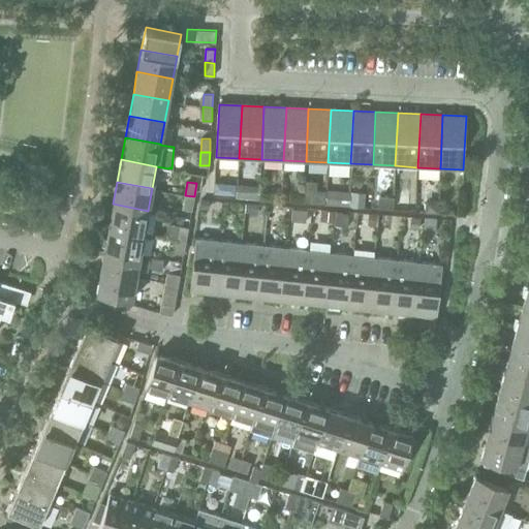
[(215,183),(215,192),(225,193),(219,184),(215,183)]
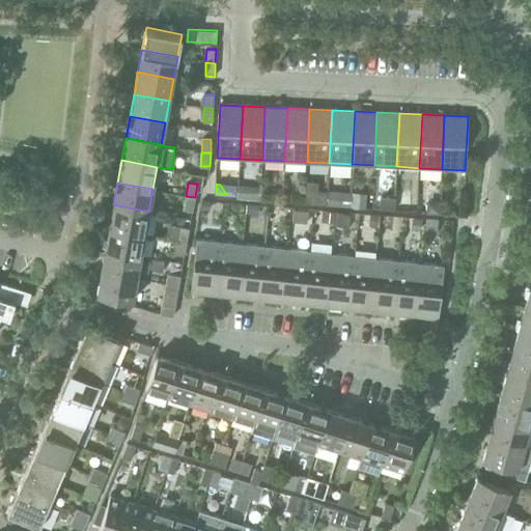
[(238,185),(236,197),(245,198),(246,185),(238,185)]
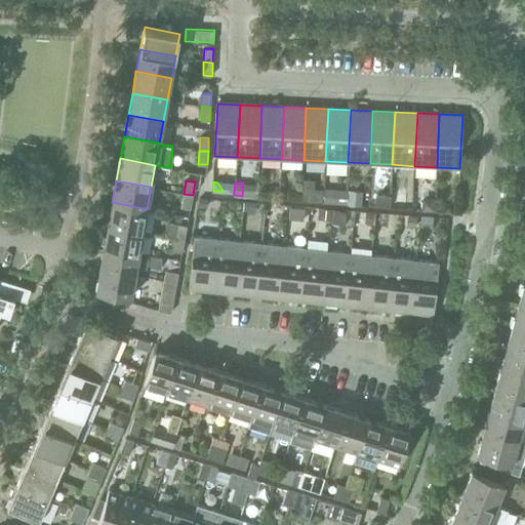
[(301,201),(310,201),(322,202),(323,189),(314,188),(311,188),(301,188),(301,201)]
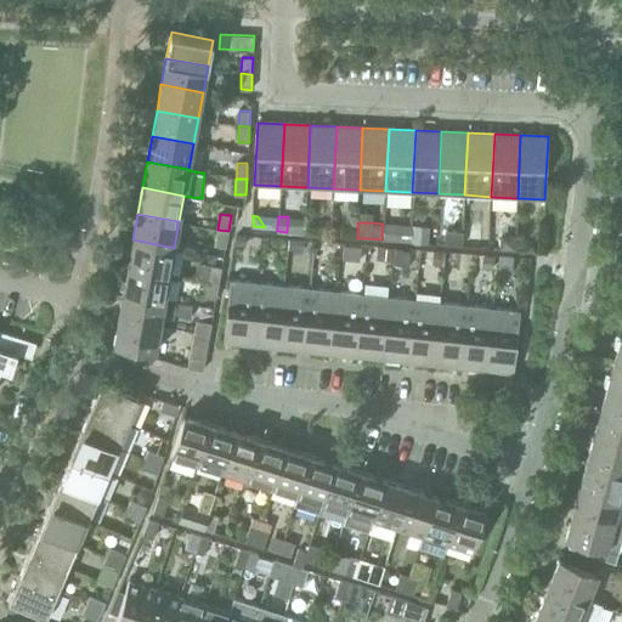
[(383,222),(382,241),(411,242),(412,225),(383,222)]
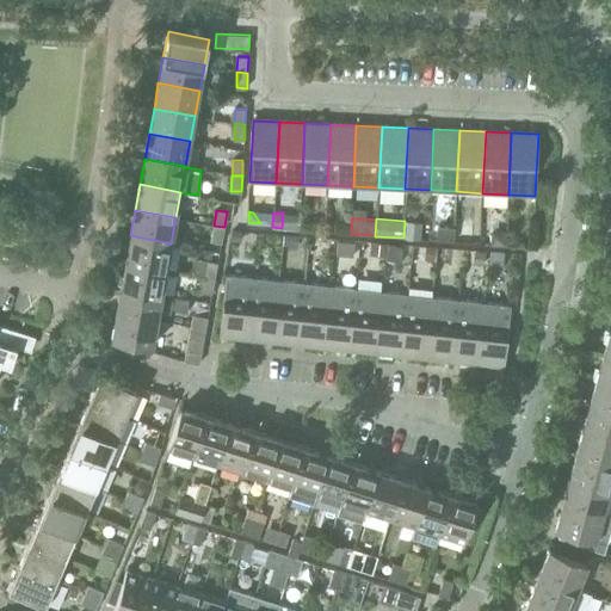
[(456,218),(456,233),(455,241),(458,241),(473,242),(474,220),(456,218)]
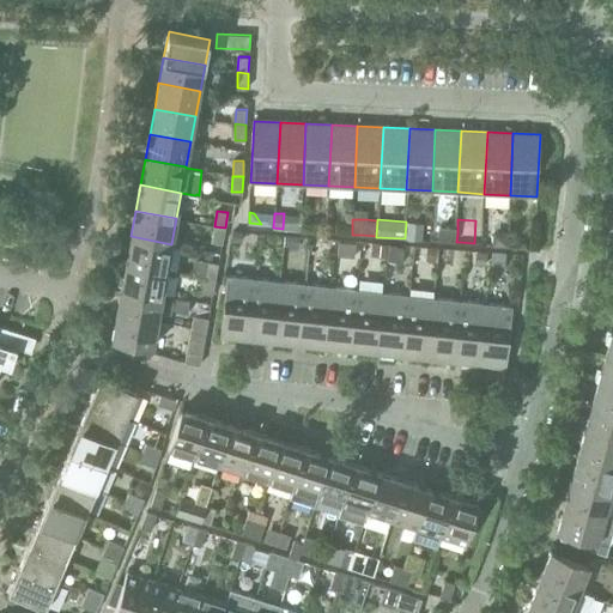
[(406,238),(422,240),(423,223),(407,222),(406,238)]
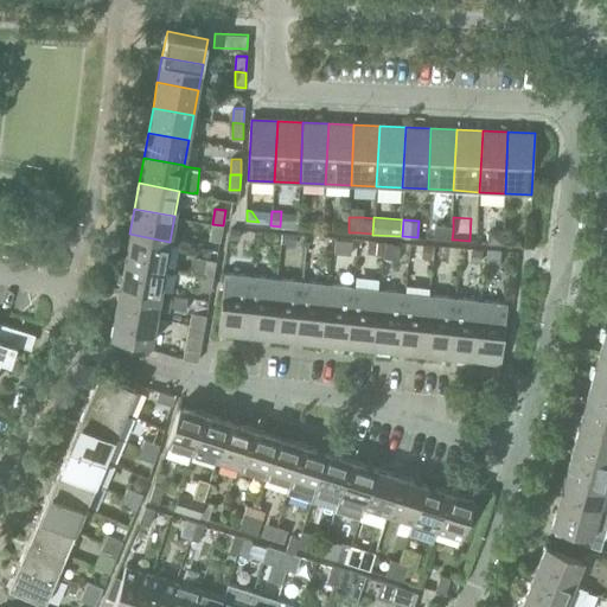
[(219,241),(223,225),(212,224),(210,238),(219,241)]
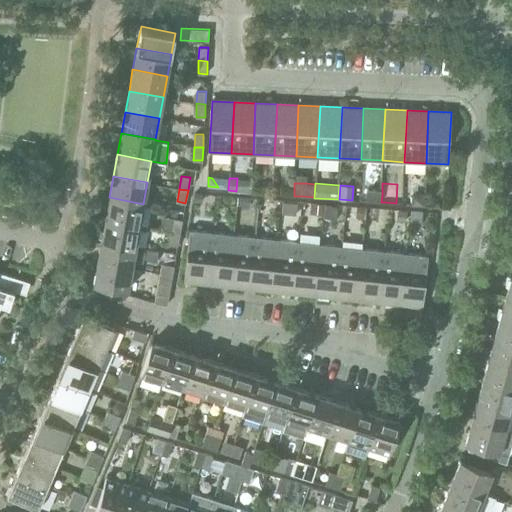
[(365,201),(380,202),(381,190),(366,189),(365,201)]
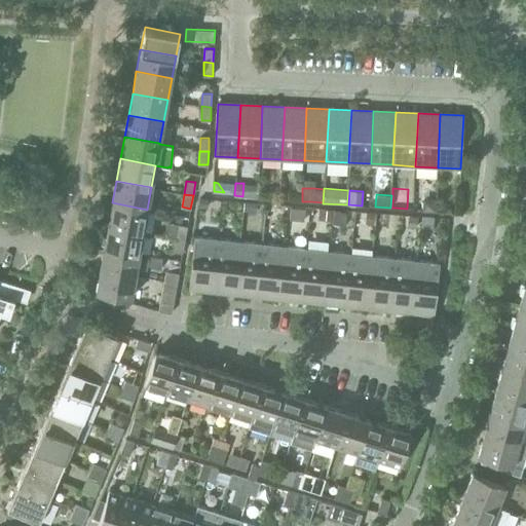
[(422,197),(421,210),(421,211),(435,212),(435,198),(422,197)]
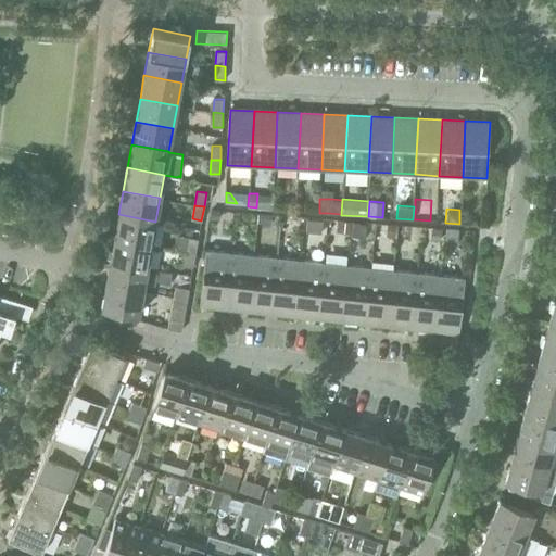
[(257,213),(256,222),(270,224),(272,214),(257,213)]
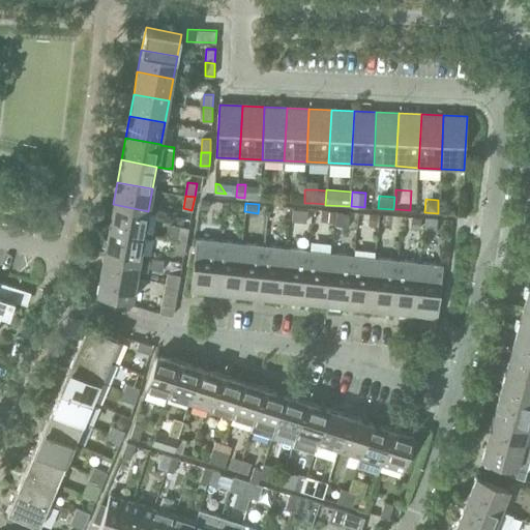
[(113,204),(109,227),(145,233),(148,211),(113,204)]
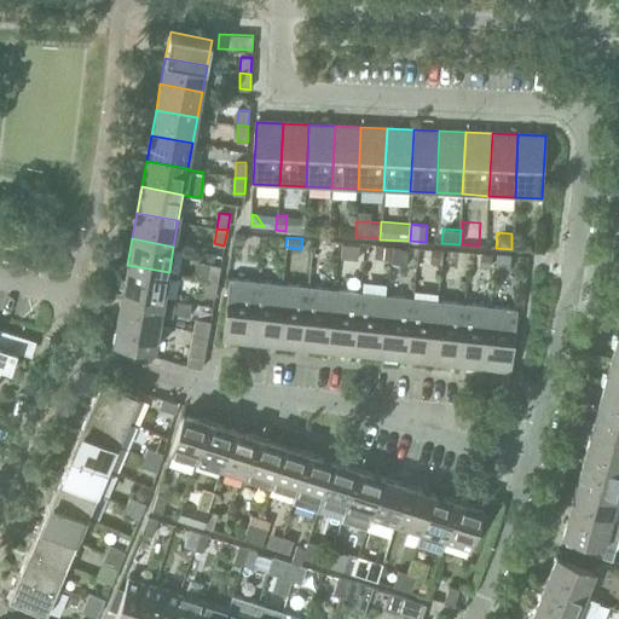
[(359,246),(341,243),(340,258),(358,259),(359,246)]
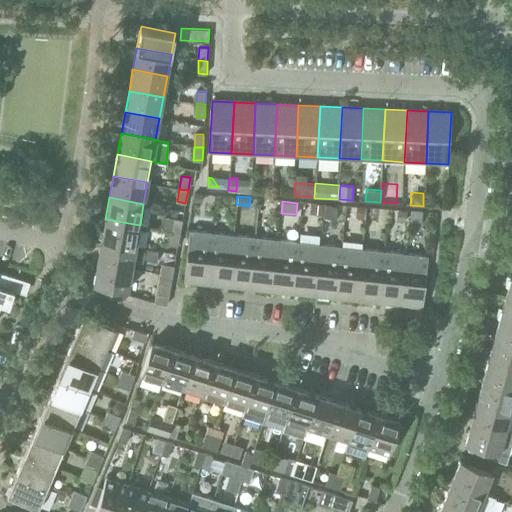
[(311,202),(310,213),(322,214),(323,203),(311,202)]
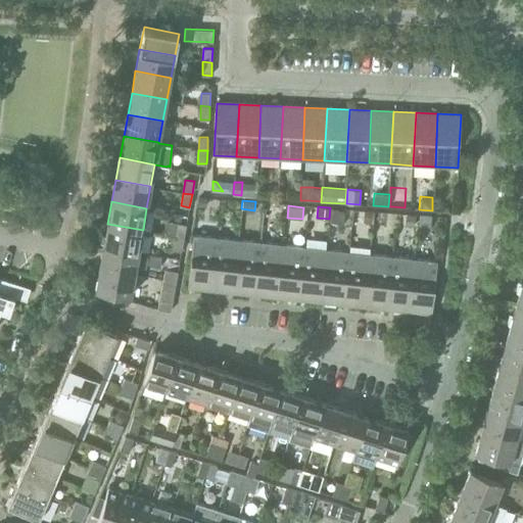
[(332,208),(330,220),(343,222),(344,209),(332,208)]
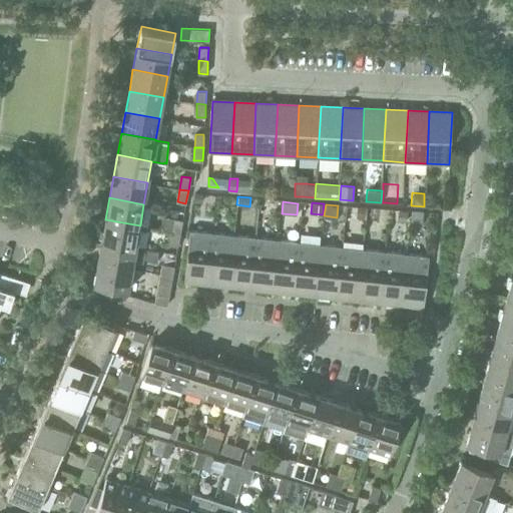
[(365,218),(366,207),(357,206),(356,217),(365,218)]
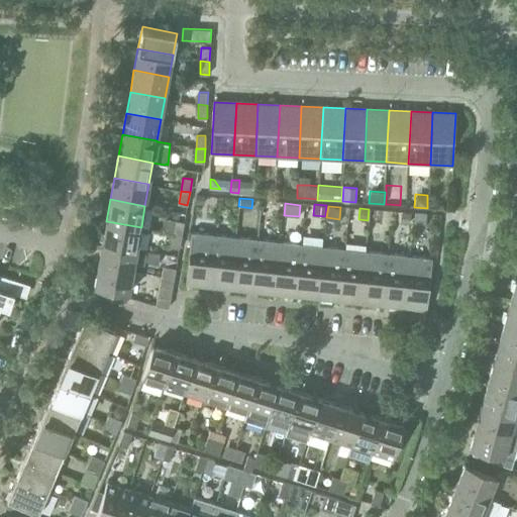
[(371,223),(372,223),(381,224),(382,224),(383,212),(372,210),(371,223)]
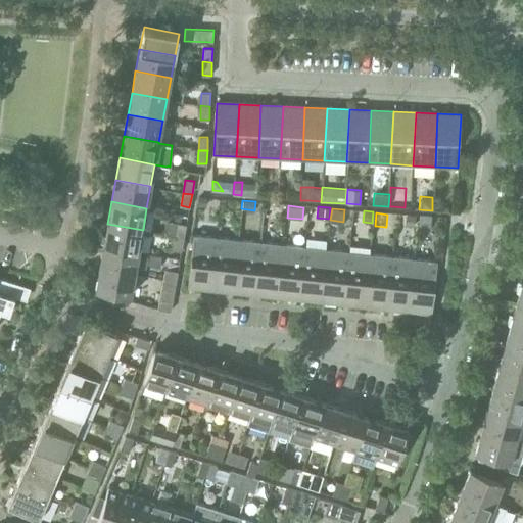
[(414,227),(415,216),(407,215),(406,226),(414,227)]
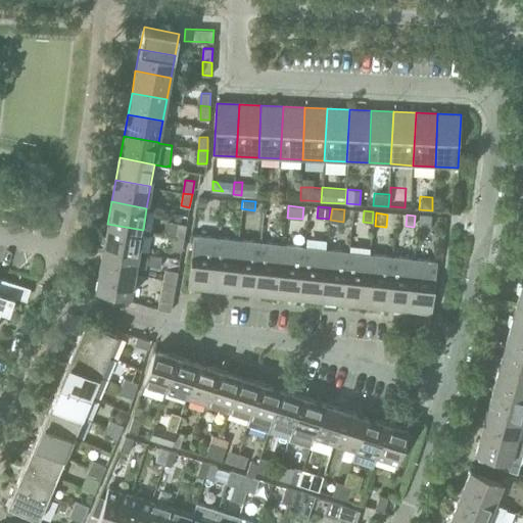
[(419,226),(430,227),(431,215),(420,215),(419,226)]
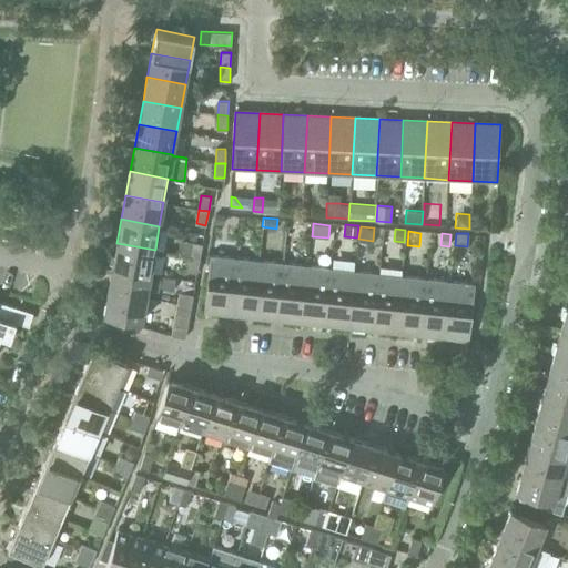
[(193,242),(190,256),(200,259),(202,244),(193,242)]
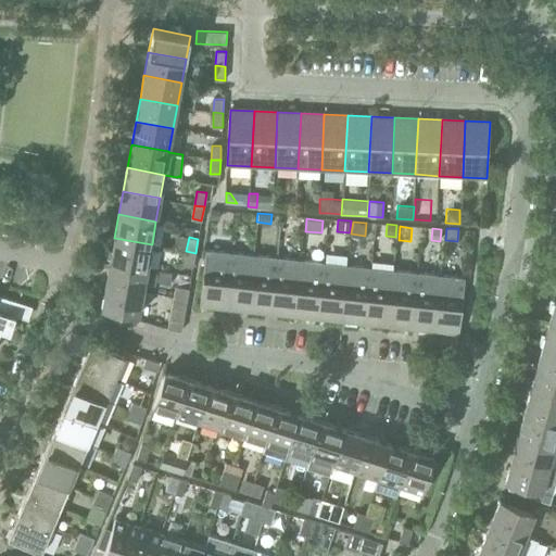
[(114,238),(110,261),(148,267),(152,244),(114,238)]
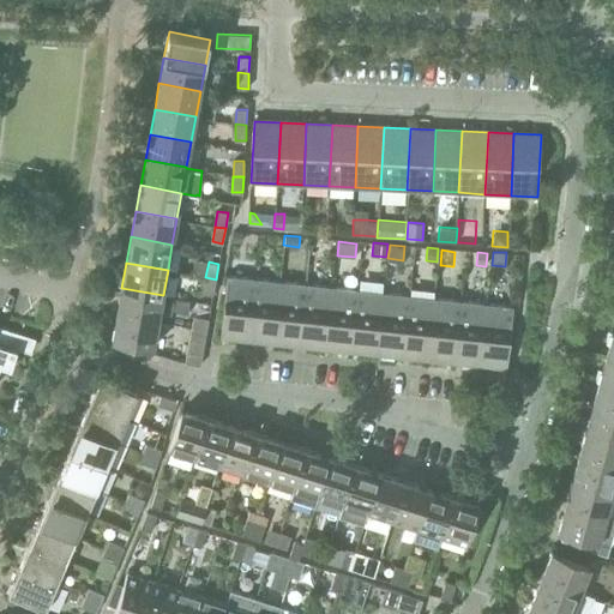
[(221,337),(247,339),(254,278),(228,275),(221,337)]
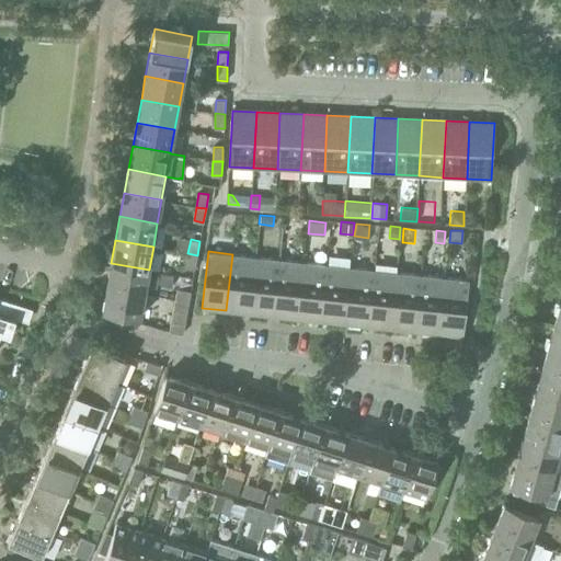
[(195,270),(197,255),(187,253),(185,267),(195,270)]
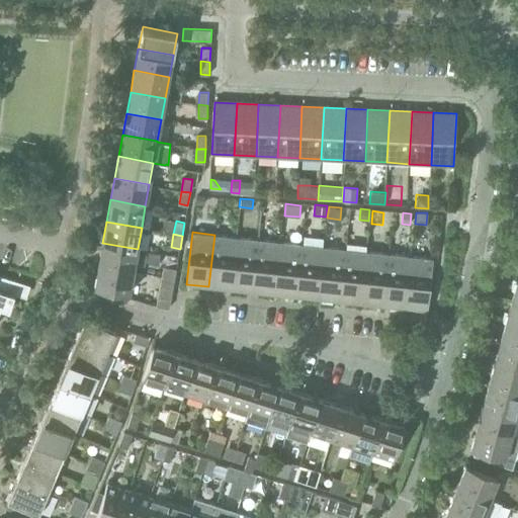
[(214,235),(208,286),(231,288),(236,237),(214,235)]
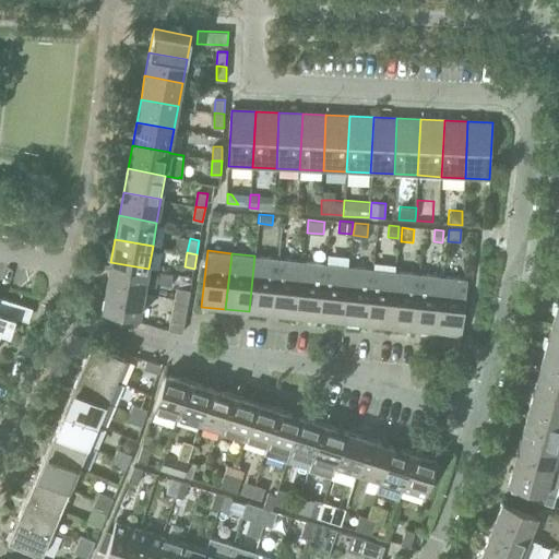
[(254,256),(249,311),(272,314),(278,258),(254,256)]
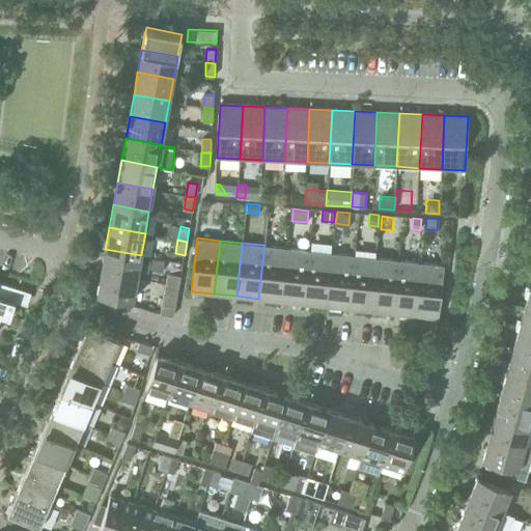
[(258,299),(281,301),(286,248),(264,245),(258,299)]
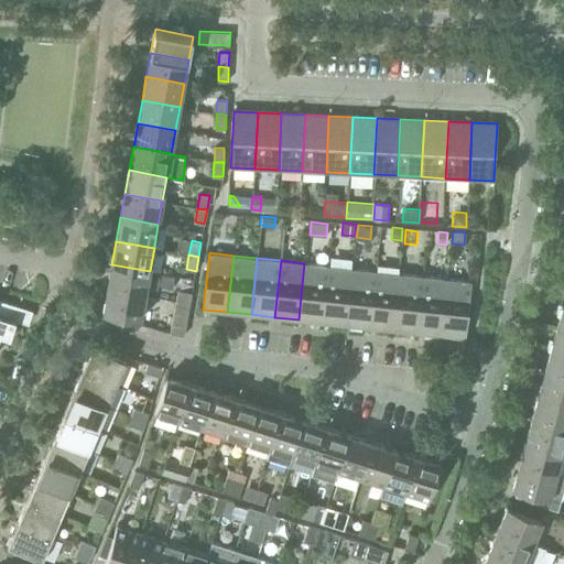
[(304,263),(299,320),(322,322),(328,266),(304,263)]
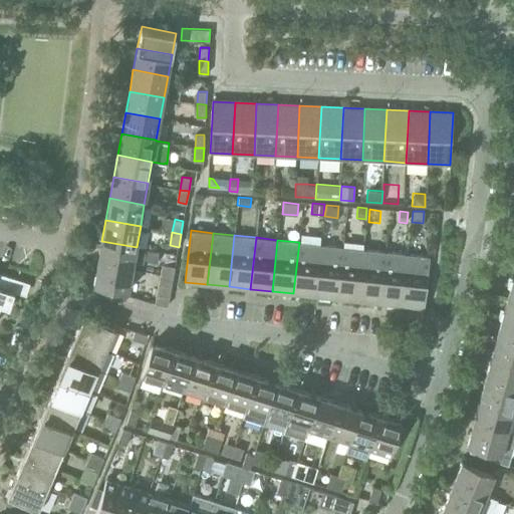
[(101,241),(98,262),(133,268),(137,247),(101,241)]
